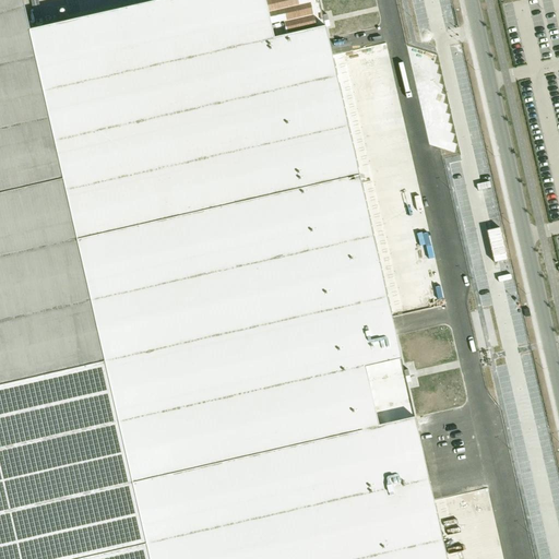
[(23,0),(0,0),(0,203),(66,189),(30,31),(31,30),(30,30),(23,0)]
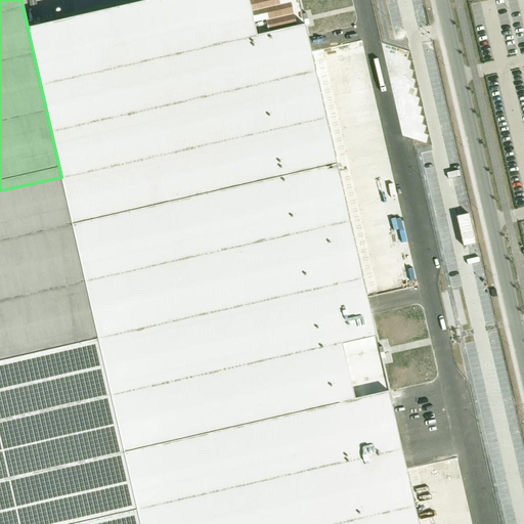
[(29,28),(28,29),(61,177),(72,224),(337,164),(305,26),(302,14),(298,0),(148,0),(28,28),(29,28)]
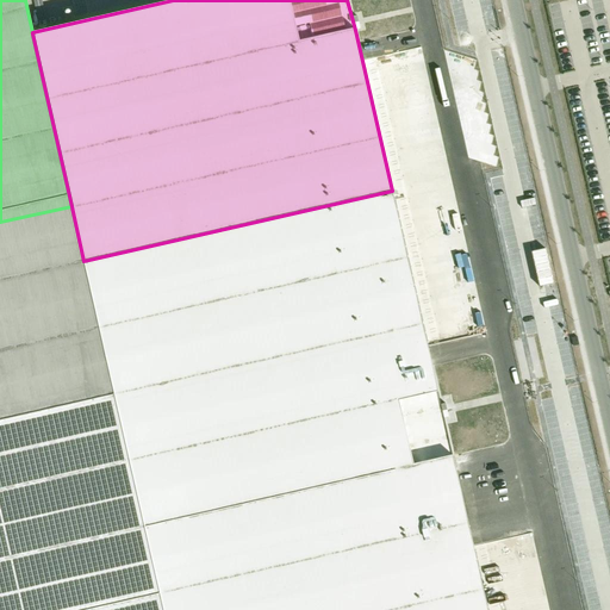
[(392,191),(83,261),(114,393),(144,526),(452,456),(443,418),(440,404),(392,191)]
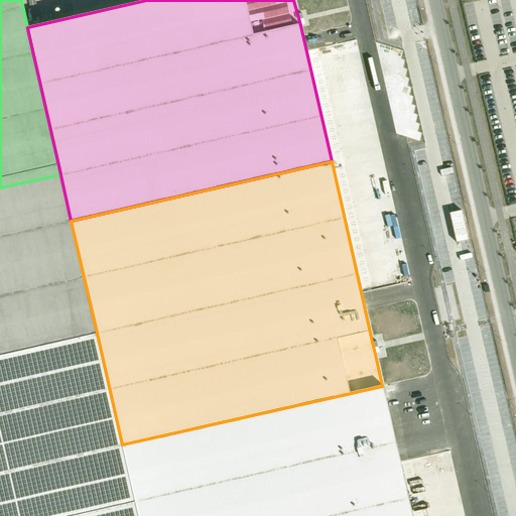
[(60,174),(0,187),(0,355),(97,333),(71,221),(60,174)]
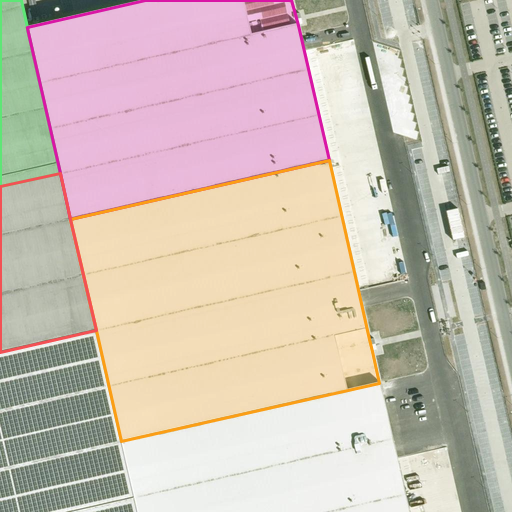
[(0,511),(70,511),(134,498),(121,441),(96,330),(0,352),(0,511)]
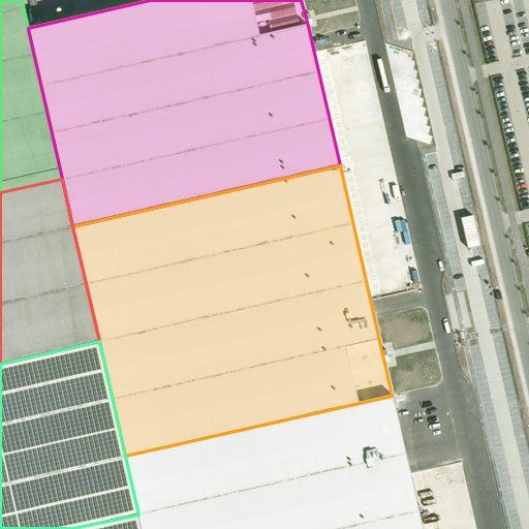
[(422,528),(392,396),(125,456),(138,515),(142,528),(422,528)]
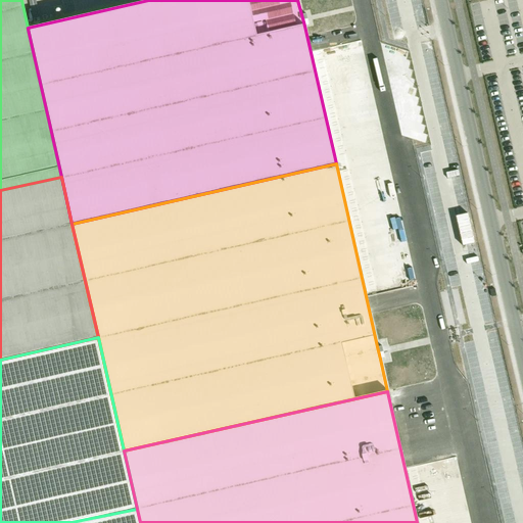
[(140,522),(137,509),(72,522),(140,522)]
